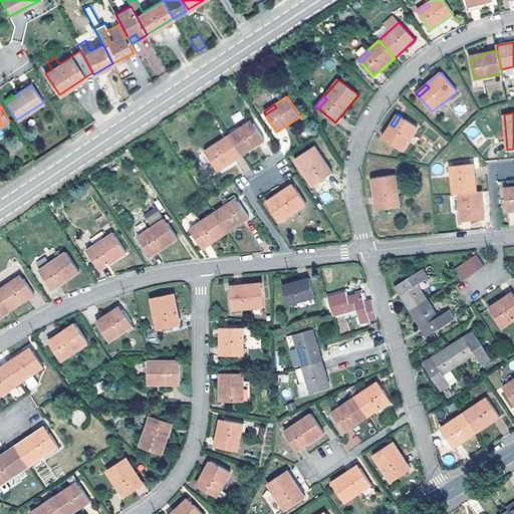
[(418,126),(401,115),(394,126),(391,124),(382,138),(402,151),(418,126)]
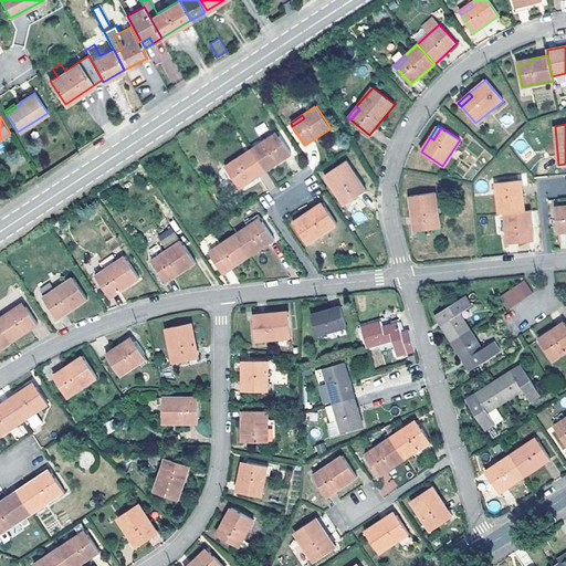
[(266,143),(279,136),(276,133),(265,140),(266,143)]
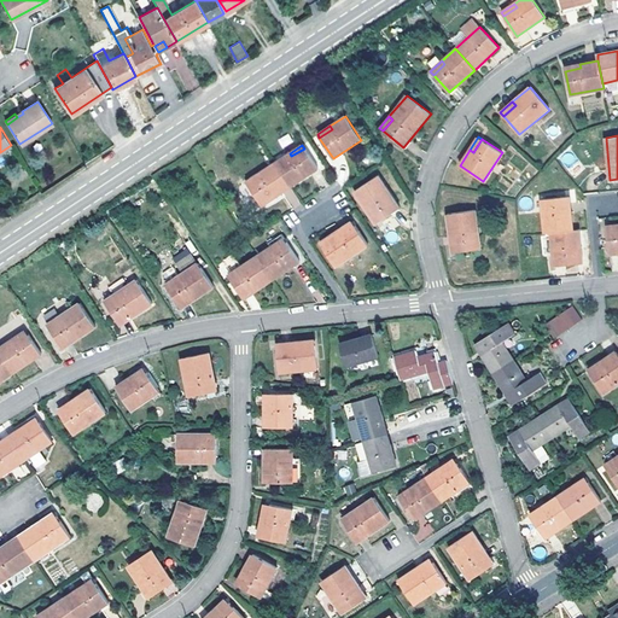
[(318,169),(304,149),(291,156),(290,153),(274,163),(290,187),(318,169)]
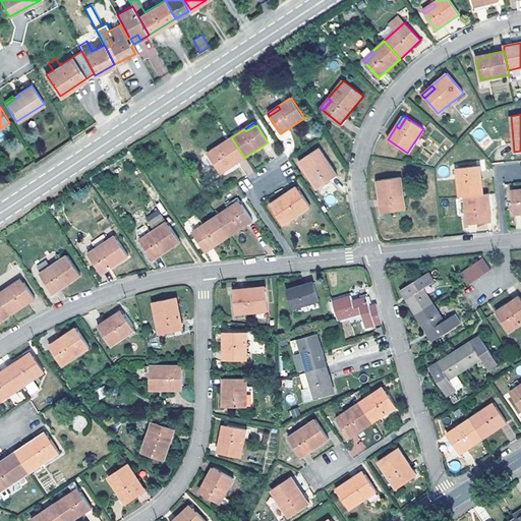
[(208,154),(219,170),(230,163),(232,166),(244,158),(231,137),(208,154)]
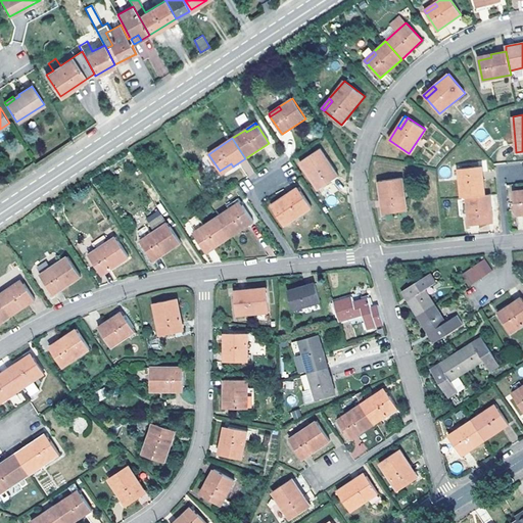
[(314,177),(321,188),(338,177),(320,149),(300,162),(311,179),(314,177)]
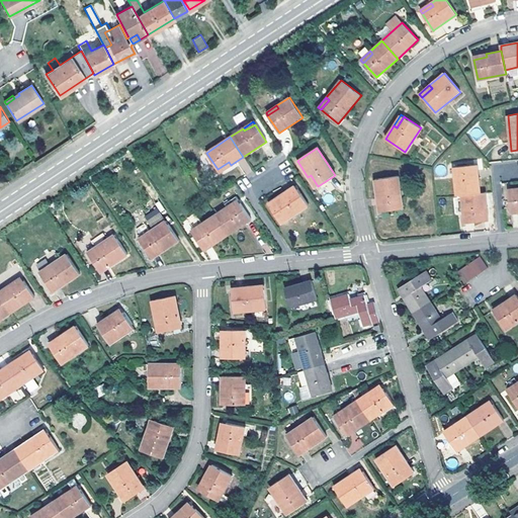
[(244,160),(238,164),(247,174),(252,170),(244,160)]
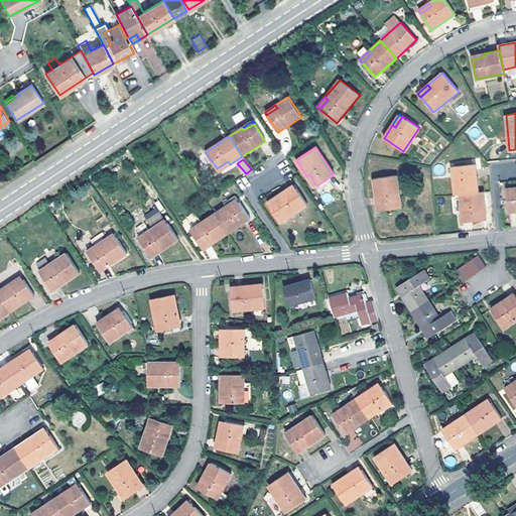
[(219,172),(230,164),(228,161),(217,168),(219,172)]
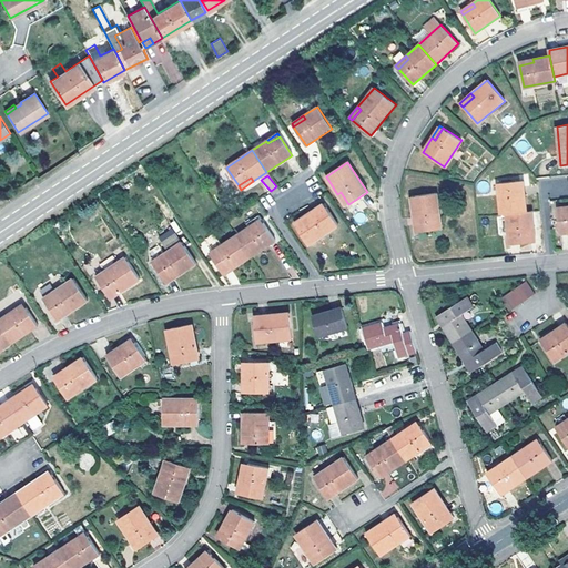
[(498,183),(500,214),(506,213),(527,211),(526,194),(521,195),(520,181),(498,183)]
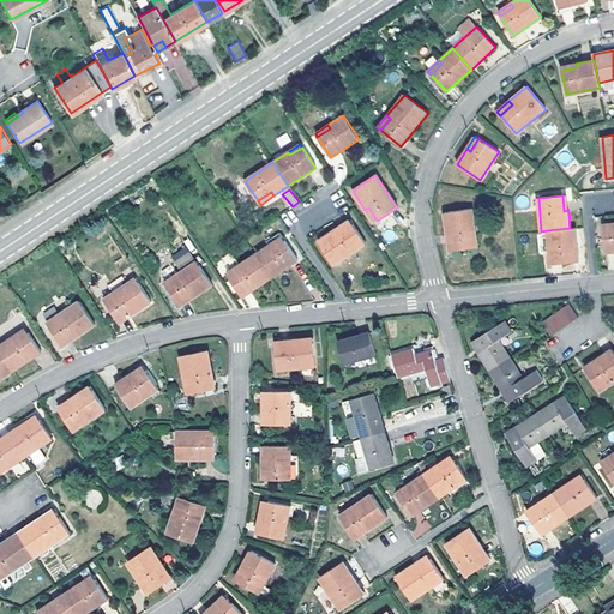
[(368,208),(365,210),(373,223),(377,221),(368,208)]
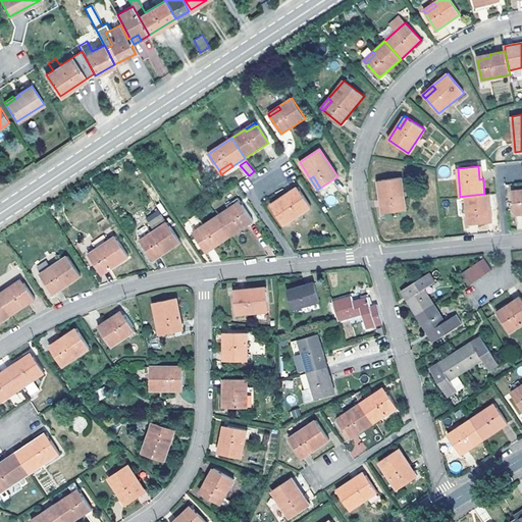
[(384,200),(385,212),(407,209),(402,177),(378,180),(380,200),(384,200)]
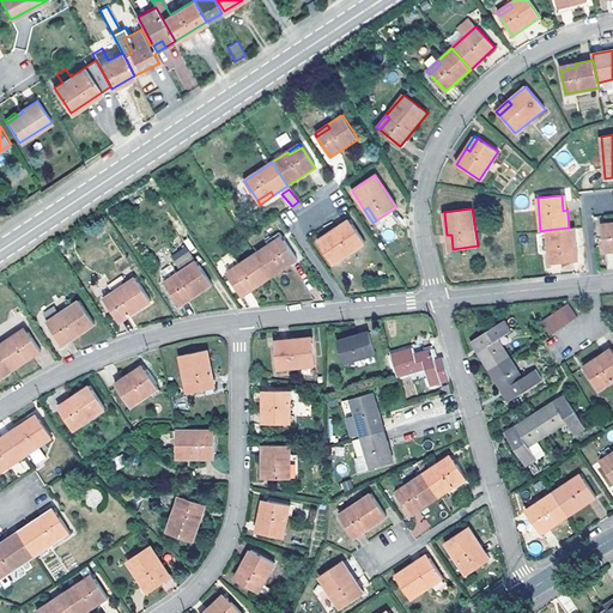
[(340,231),(352,223),(350,219),(338,228),(340,231)]
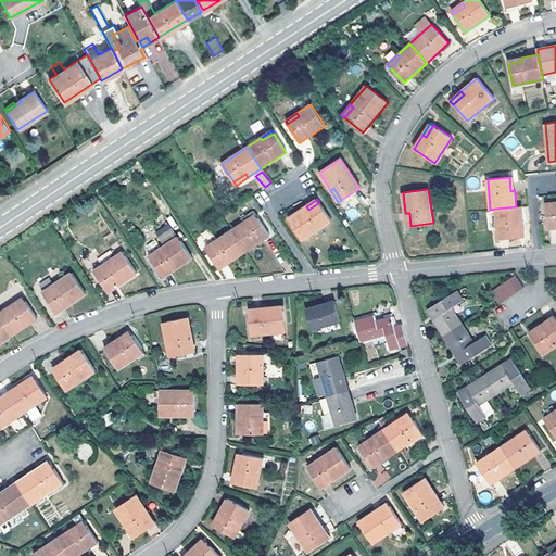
[(331,220),(319,202),(308,210),(306,206),(288,218),(302,240),(331,220)]
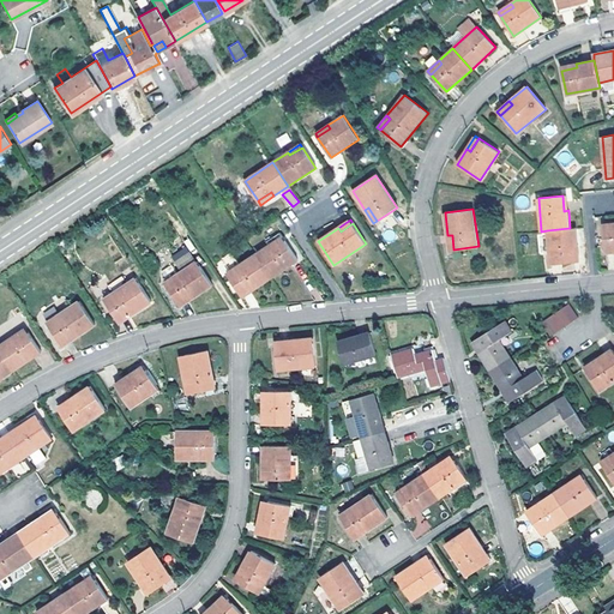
[(606,252),(613,251),(613,227),(603,229),(606,252)]
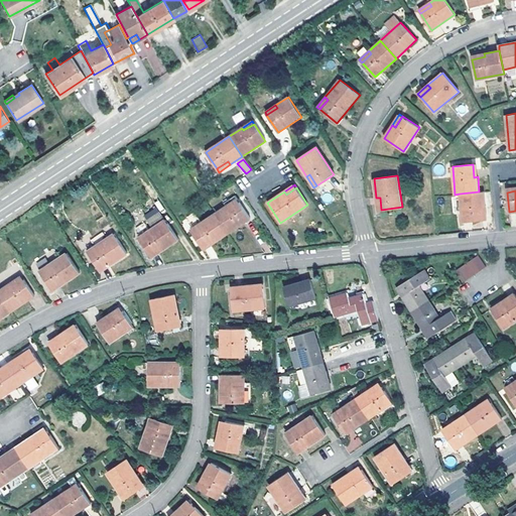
[(479,191),(460,194),(464,222),(483,220),(482,210),(482,207),(486,207),(484,191),(479,191)]
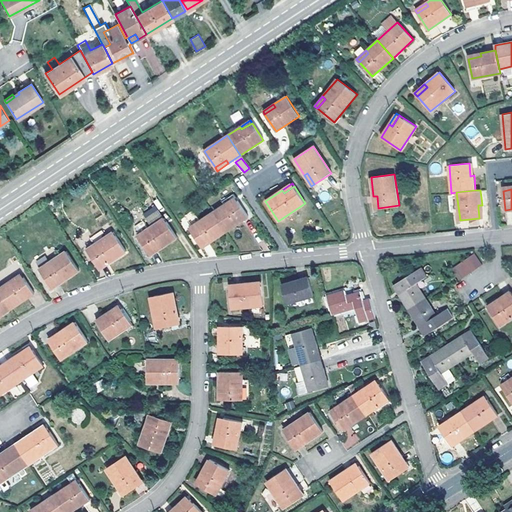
[(226,207),(237,200),(235,197),(224,204),(226,207)]
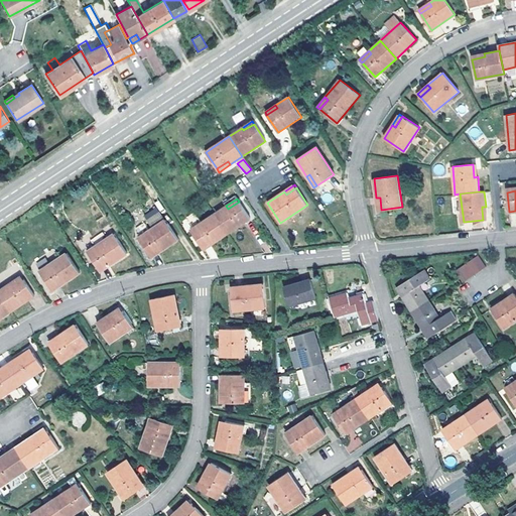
[(250,219),(239,202),(228,209),(226,206),(214,214),(228,234),(250,219)]
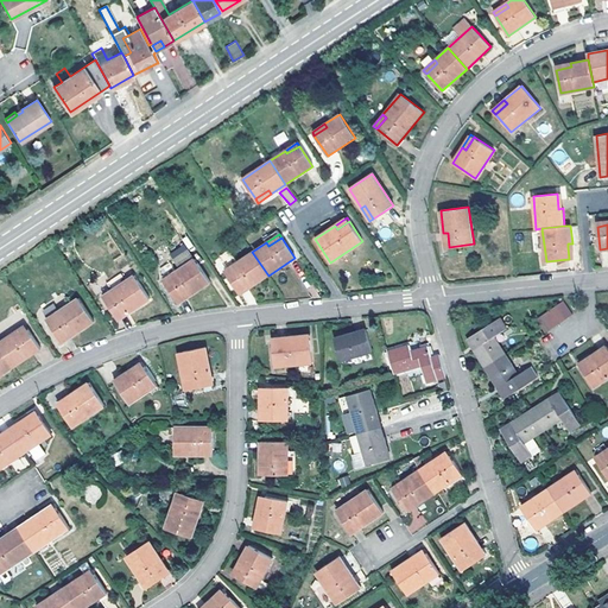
[(177,266),(191,257),(184,244),(169,254),(177,266)]
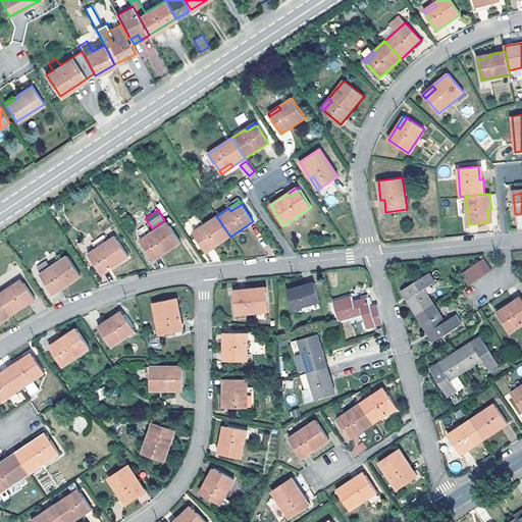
[(216,216),(204,225),(198,215),(186,223),(206,253),(230,237),(216,216)]
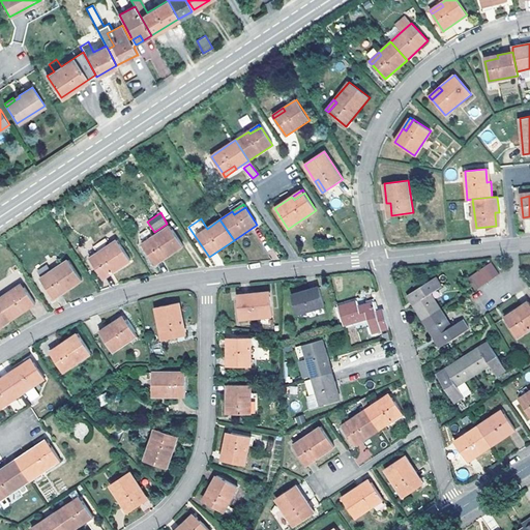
[(155,239),(144,246),(155,264),(183,246),(170,226),(153,236),(155,239)]
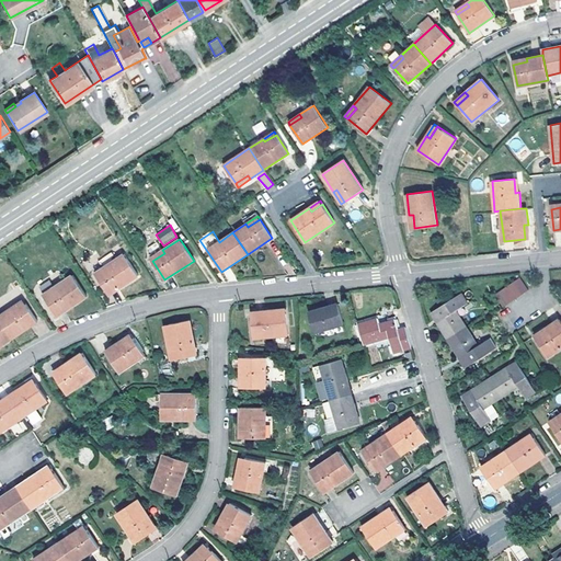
[(150,258),(152,261),(164,253),(162,250),(150,258)]
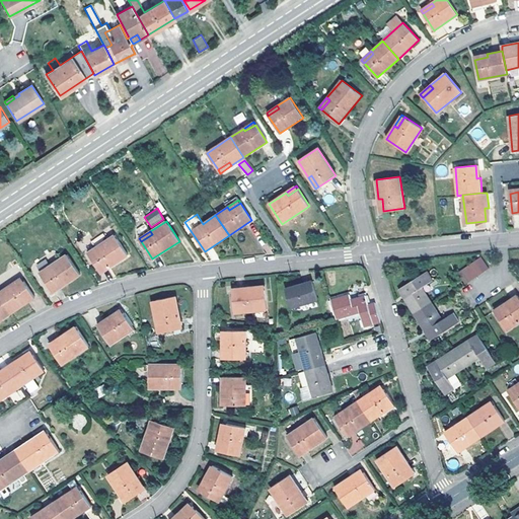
[(99,248),(89,256),(100,273),(128,254),(115,235),(98,246),(99,248)]
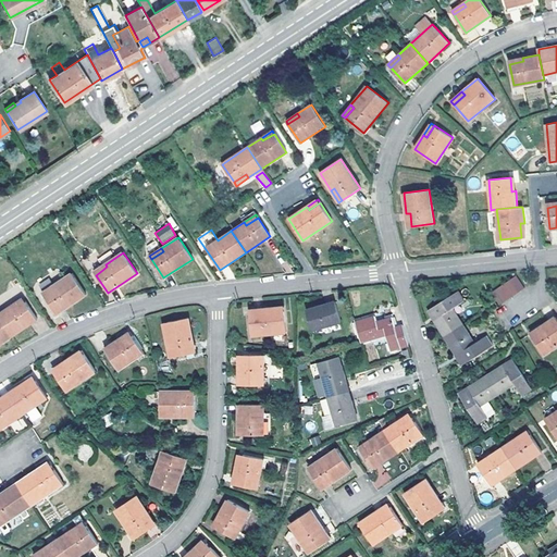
[(94,272),(96,275),(107,267),(106,264),(94,272)]
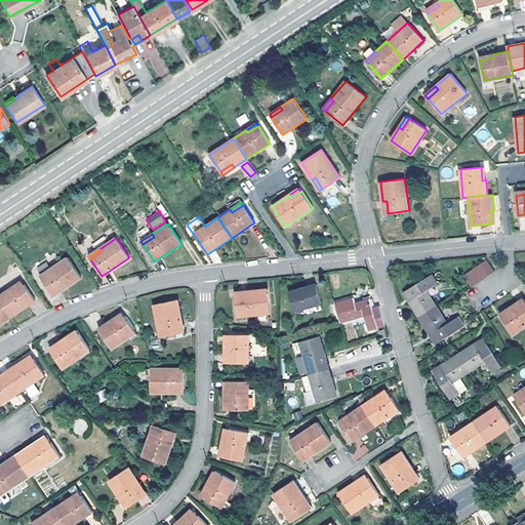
[(51,272),(41,279),(52,296),(81,278),(68,257),(50,270),(51,272)]
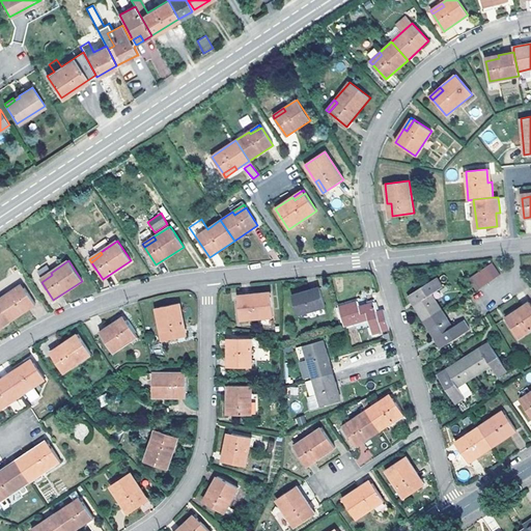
[(493,262),(486,267),(494,279),(500,275),(493,262)]
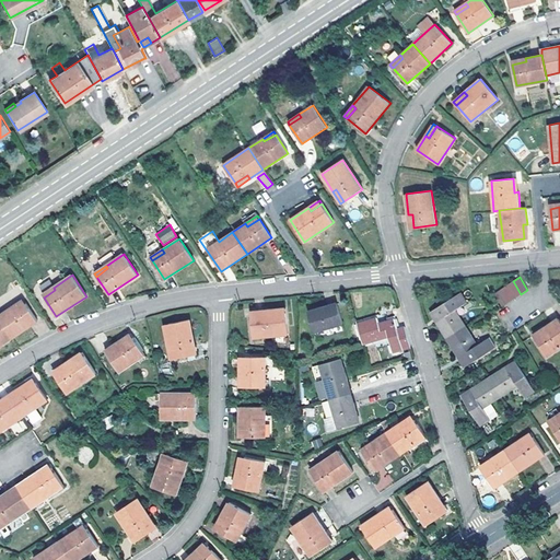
[(506,286),(515,298),(521,294),(513,281),(506,286)]
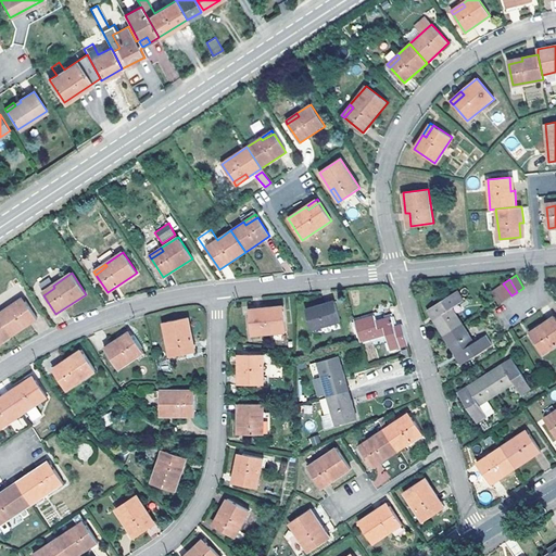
[(503,283),(497,287),(505,300),(512,295),(503,283)]
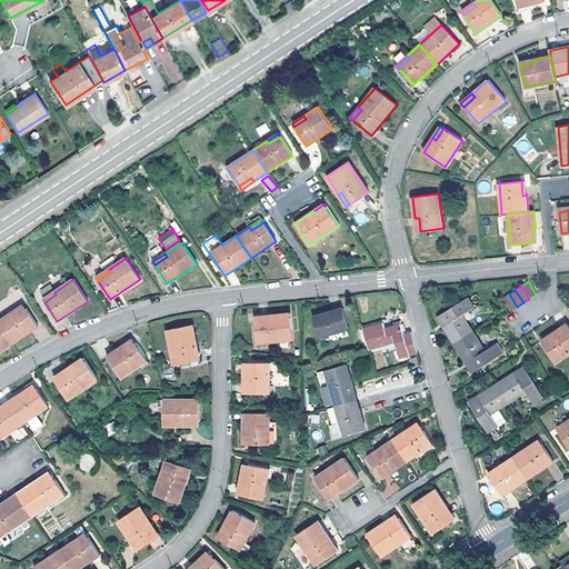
[(42,300),(45,302),(56,295),(55,292),(42,300)]
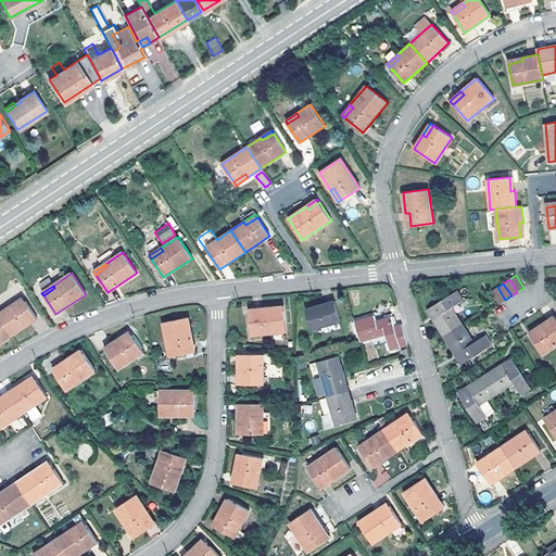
[(491,291),(498,304),(505,300),(497,287),(491,291)]
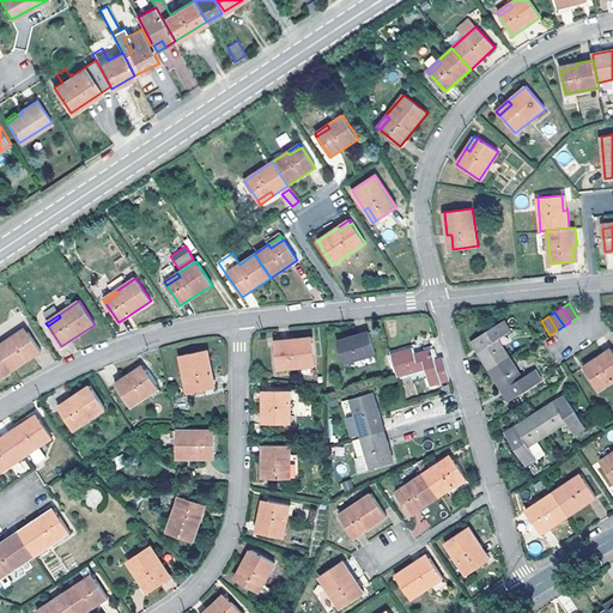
[(505,320),(471,341),(477,350),(490,371),(511,358),(499,339),(511,331),(505,320)]
